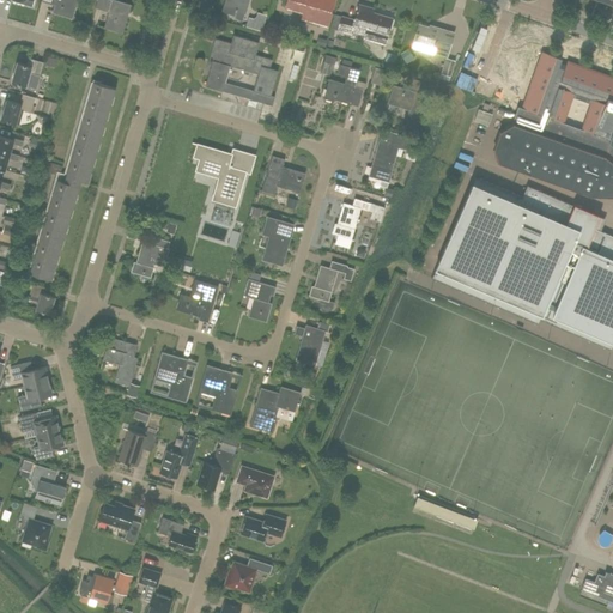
[(42,0),(55,5),(53,12),(72,18),(77,0),(42,0)]
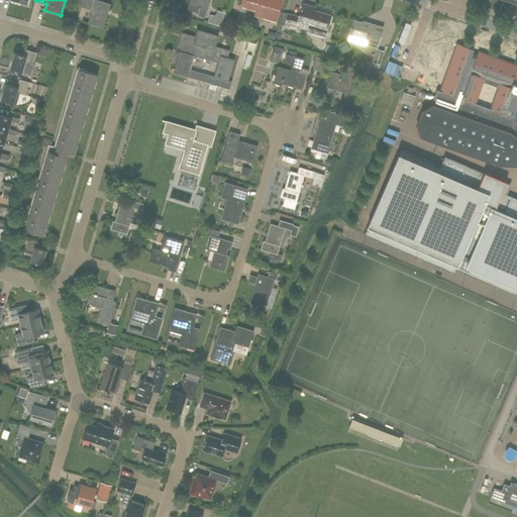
[(88,23),(103,27),(110,3),(98,0),(82,0),(81,7),(91,10),(88,23)]
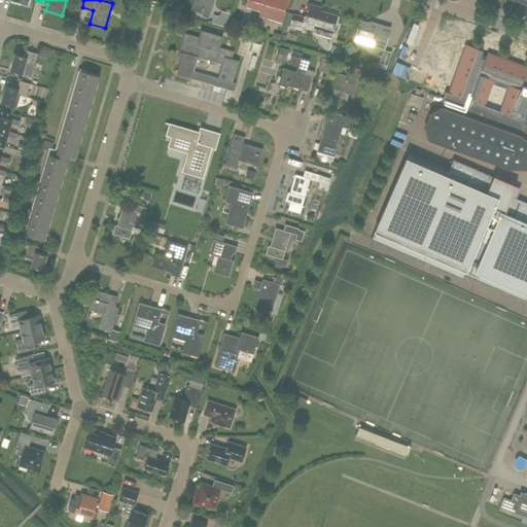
[(203,8),(210,10),(212,0),(194,0),(191,8),(201,11),(200,12),(202,12),(203,8)]
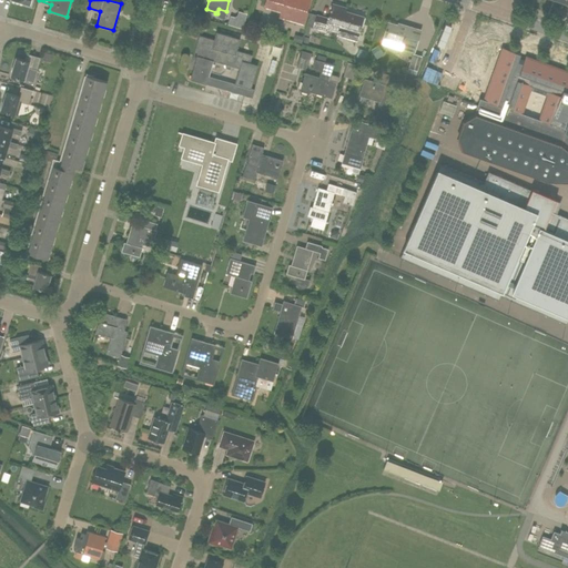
[(266,0),(264,7),(280,11),(279,17),(303,23),(310,0),(266,0)]
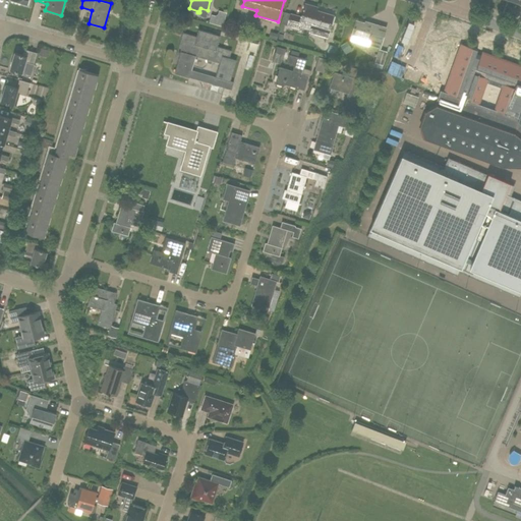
[(327,36),(333,14),(312,9),(313,6),(304,3),(300,16),(290,13),(286,25),(297,29),(298,25),(310,30),(309,32),(327,36)]
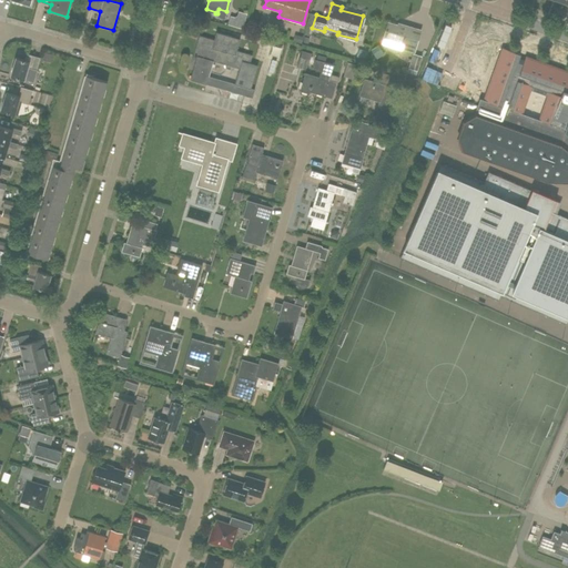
[(242,28),(246,13),(239,10),(237,14),(234,17),(230,16),(227,23),(242,28)]
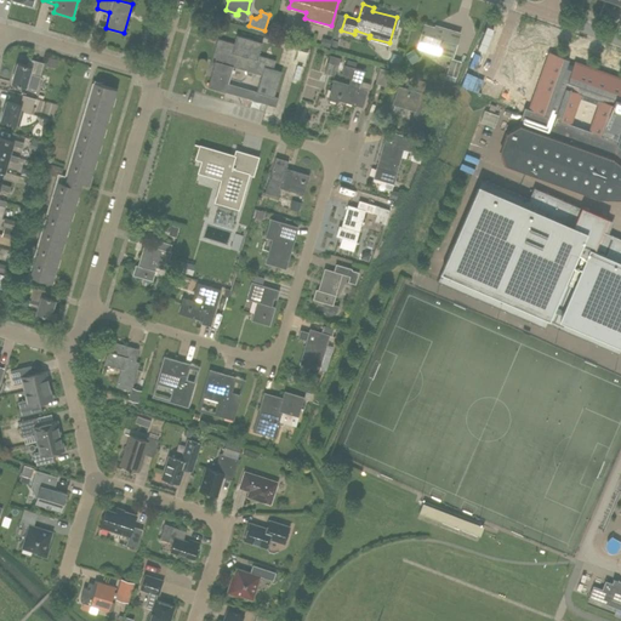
[(439,26),(439,28),(425,23),(420,40),(442,47),(440,52),(453,56),(460,32),(439,26)]
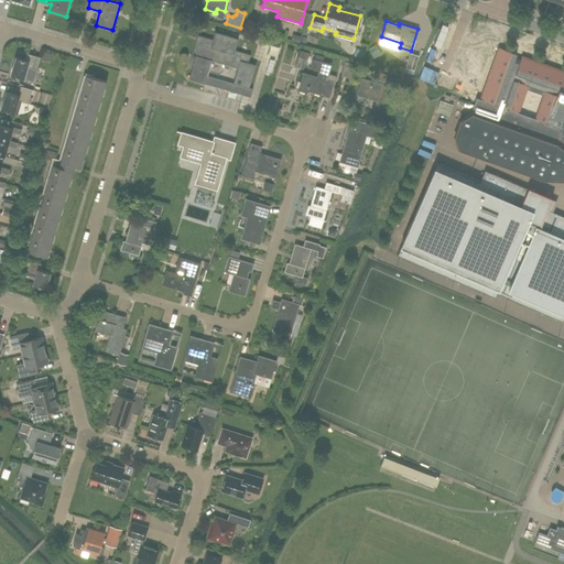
[(197,34),(190,58),(194,60),(188,78),(242,94),(250,96),(252,88),(248,87),(255,65),(247,63),(250,55),(235,50),(238,39),(215,32),(213,39),(197,34)]
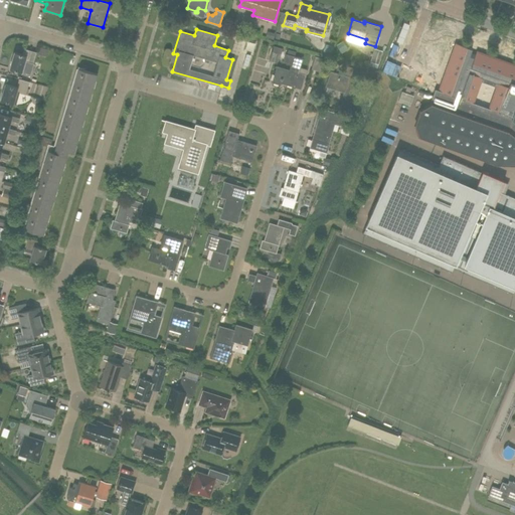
[(343,41),(336,45),(341,53),(347,49),(343,41)]
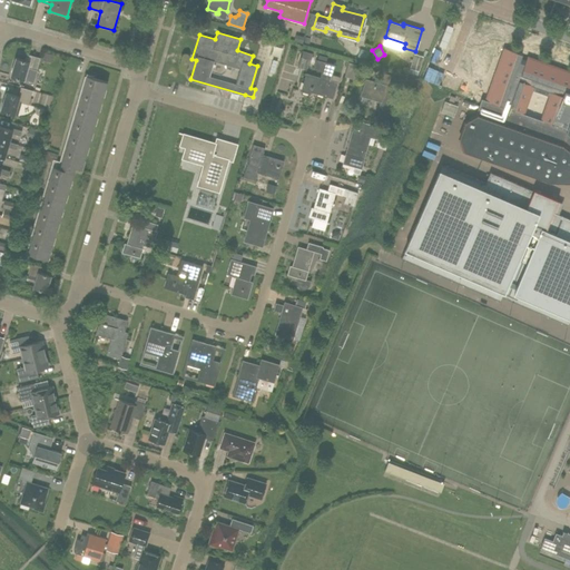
[(569,72),(502,47),(482,99),(567,131),(569,134),(569,72)]
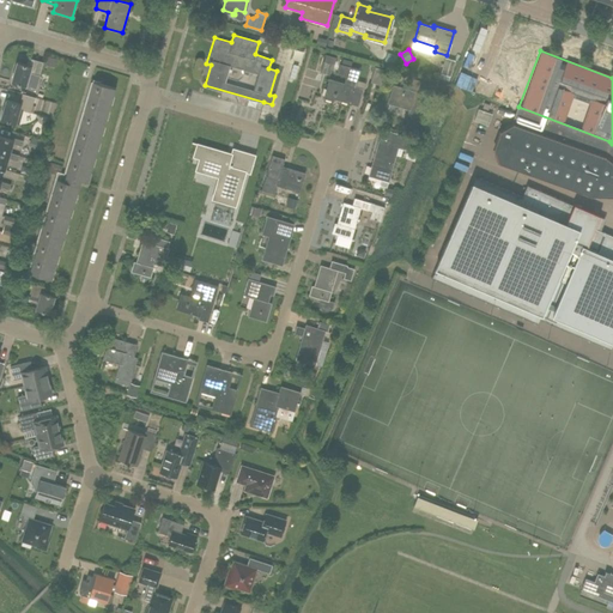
[(384,61),(394,65),(398,55),(388,52),(384,61)]
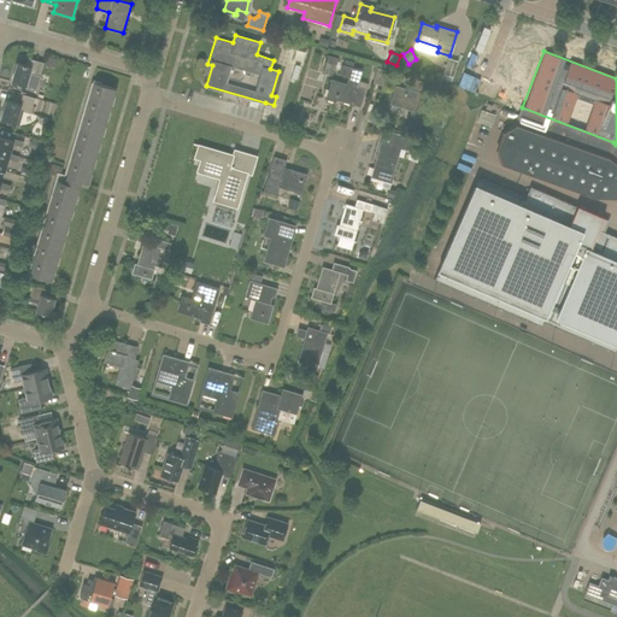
[(339,57),(328,54),(325,62),(336,65),(339,57)]
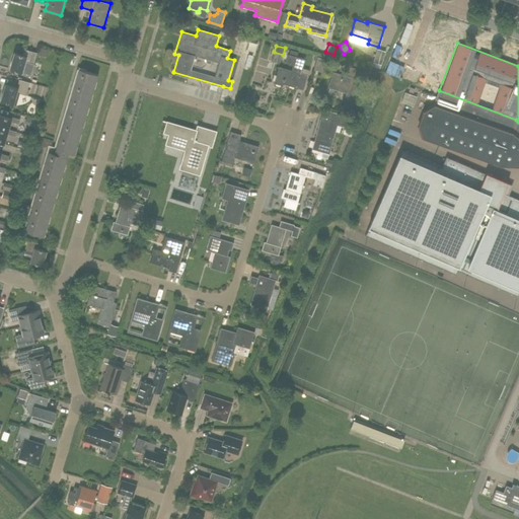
[(47,58),(49,50),(41,48),(39,55),(47,58)]
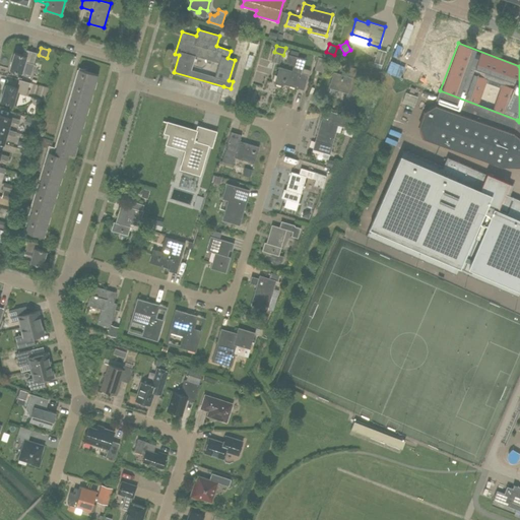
[(35,64),(34,63),(37,53),(24,49),(22,55),(15,53),(10,69),(22,72),(30,75),(35,64)]
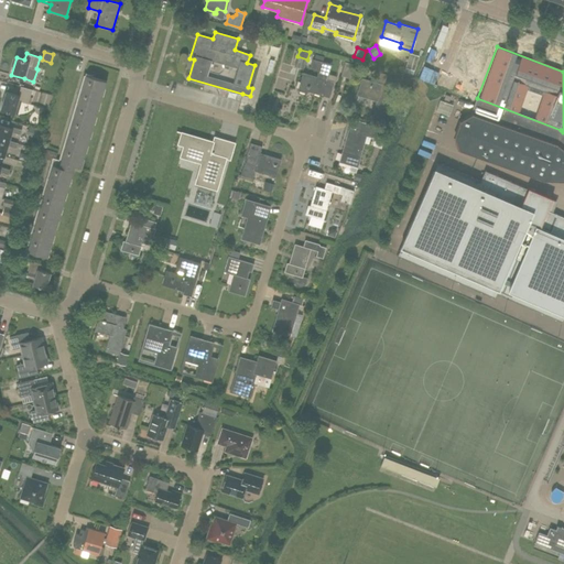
[(419,55),(410,53),(405,67),(414,71),(419,55)]
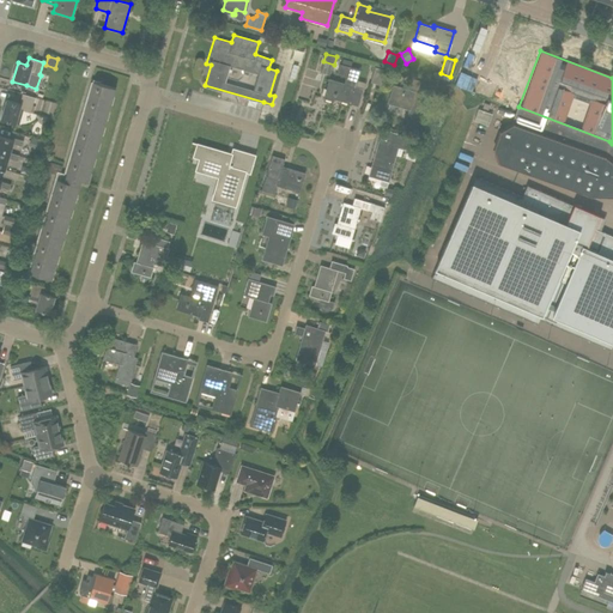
[(334,98),(358,105),(365,82),(357,79),(360,68),(340,62),(338,73),(346,76),(344,83),(329,78),(323,98),(333,101),(334,98)]
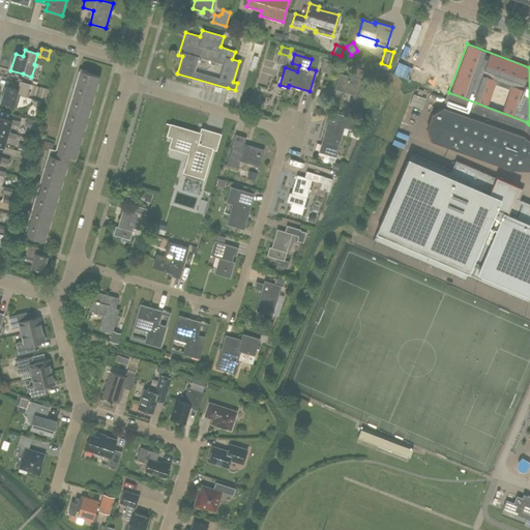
[(324,57),(320,70),(329,74),(333,60),(324,57)]
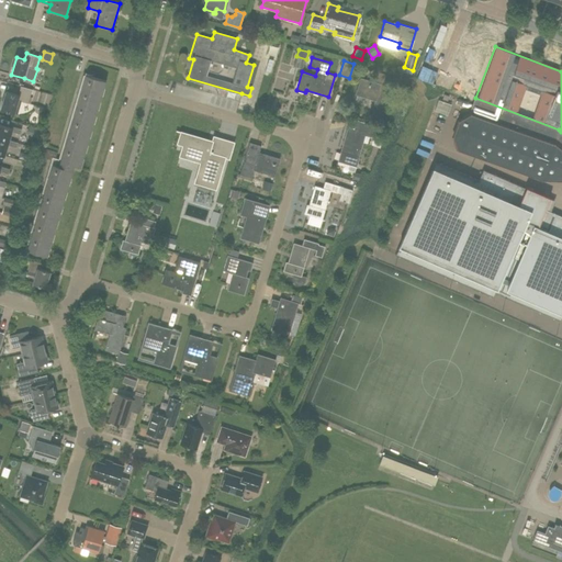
[(87,168),(108,80),(85,74),(64,159),(55,157),(32,251),(54,256),(76,165),(87,168)]
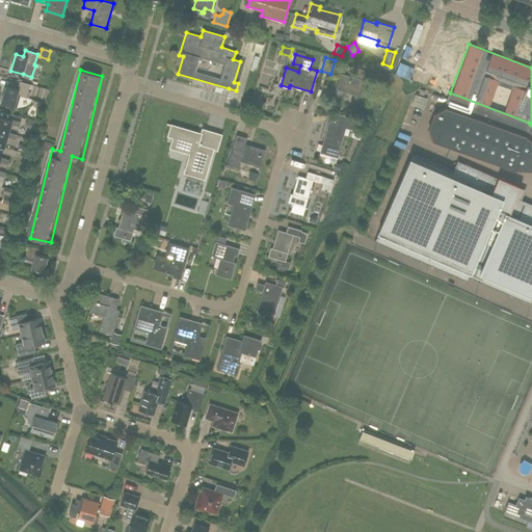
[(354,99),(364,102),(370,78),(354,73),(352,78),(342,75),(337,89),(355,95),(354,99)]
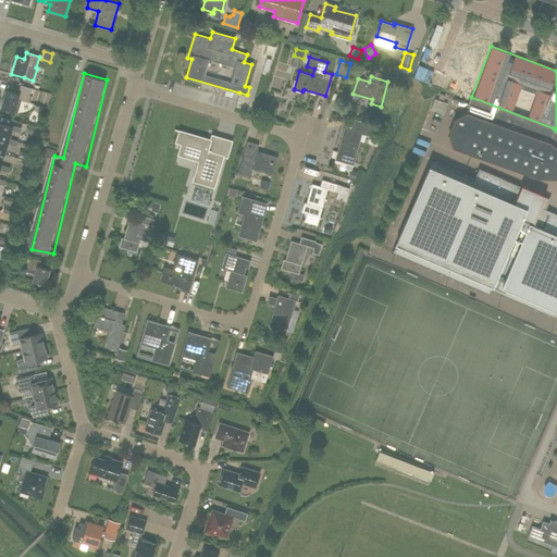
[(19,99),(28,102),(32,88),(22,85),(19,95),(5,90),(1,107),(14,111),(19,99)]
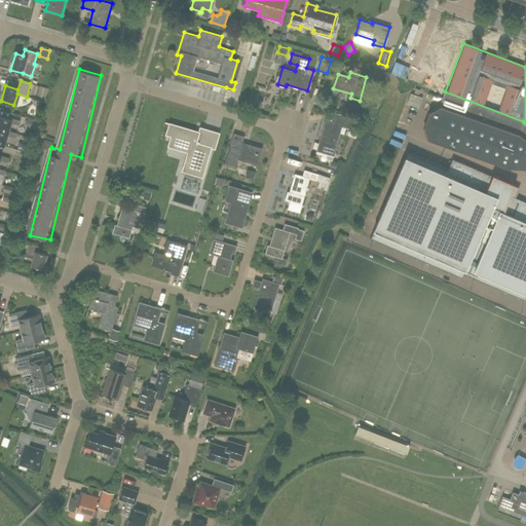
[(440,105),(520,134),(525,139),(525,123),(523,121),(445,91),(440,105)]
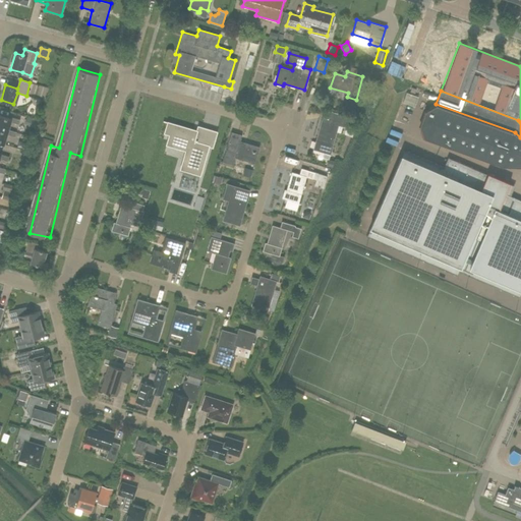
[(424,138),(504,166),(520,166),(520,137),(515,132),(436,104),(424,111),(419,125),(424,138)]
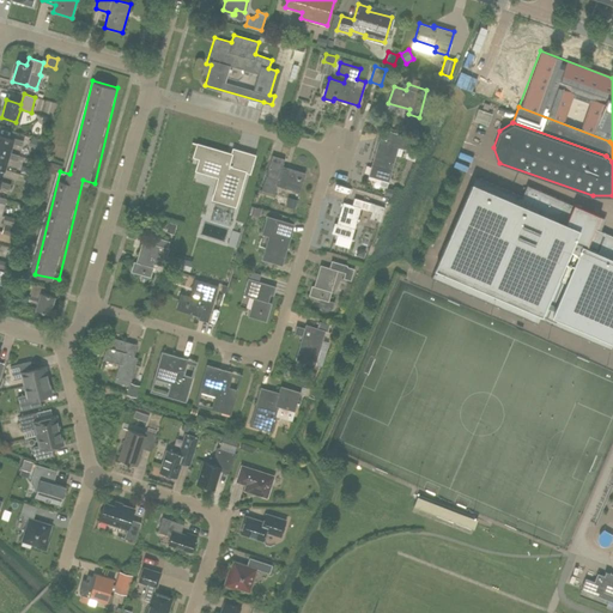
[(378,137),(368,177),(388,183),(392,170),(398,147),(405,150),(410,137),(389,131),(386,139),(378,137)]
